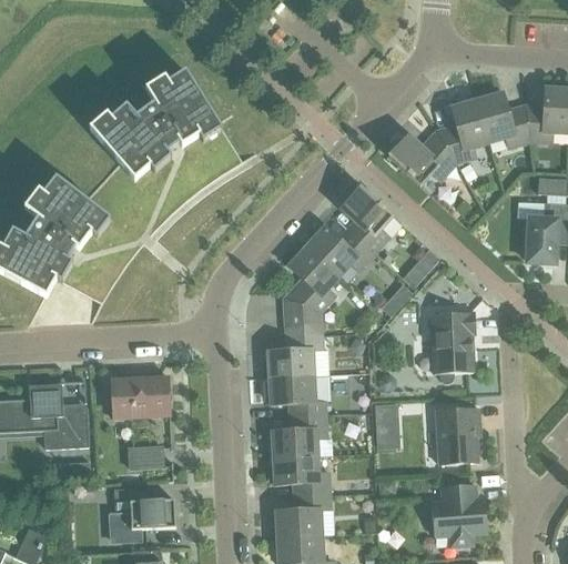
[(53,277),(57,279),(62,281),(69,284),(79,290),(102,302),(114,282),(127,264),(140,247),(143,243),(144,242),(151,234),(154,230),(170,214),(186,200),(204,185),(223,173),(243,161),(242,160),(223,129),(223,128),(201,93),(192,78),(154,101),(137,114),(133,118),(150,137),(120,162),(118,163),(87,199),(83,201),(61,185),(38,217),(26,235),(22,241),(62,262),(53,277)]
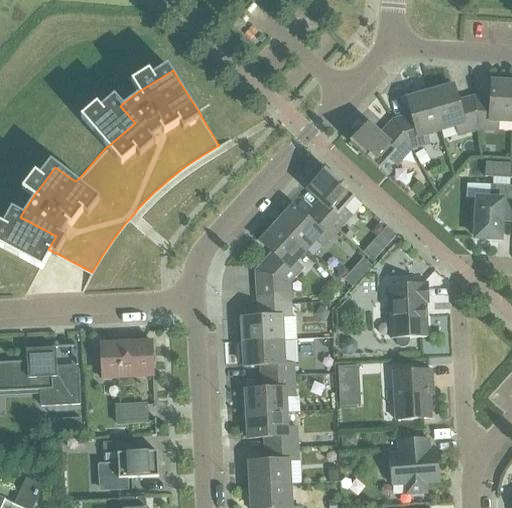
[(491,100),(475,99),(478,126),(490,126),(490,127),(496,127),(499,118),(511,118),(511,79),(492,79),(491,100)]
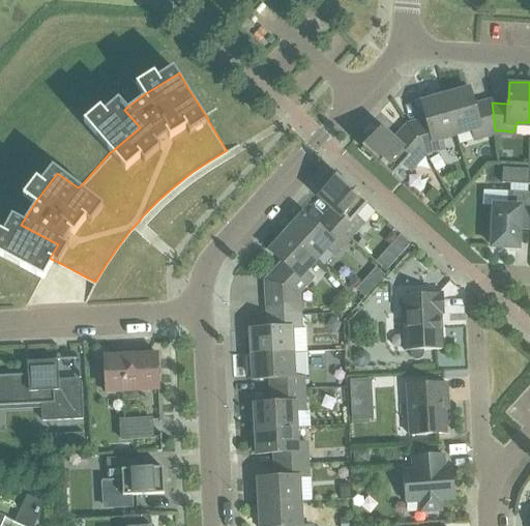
[(469,86),(445,93),(457,130),(471,127),(476,136),(482,134),(495,130),(492,103),(475,107),(469,86)]
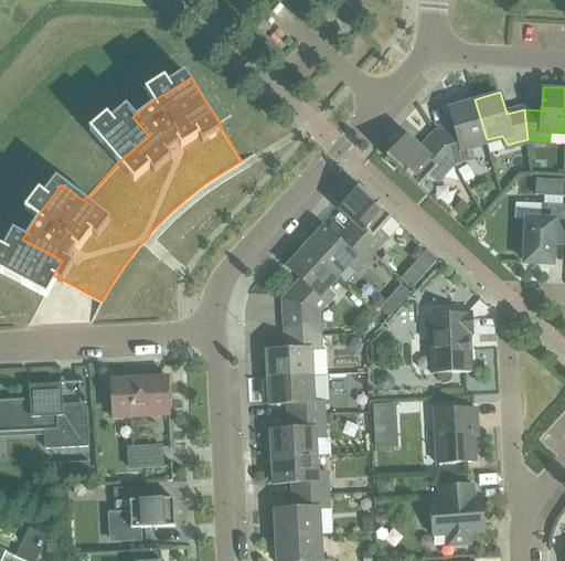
[(487,139),(475,99),(449,106),(456,129),(438,135),(454,160),(465,157),(472,156),(471,145),(487,139)]
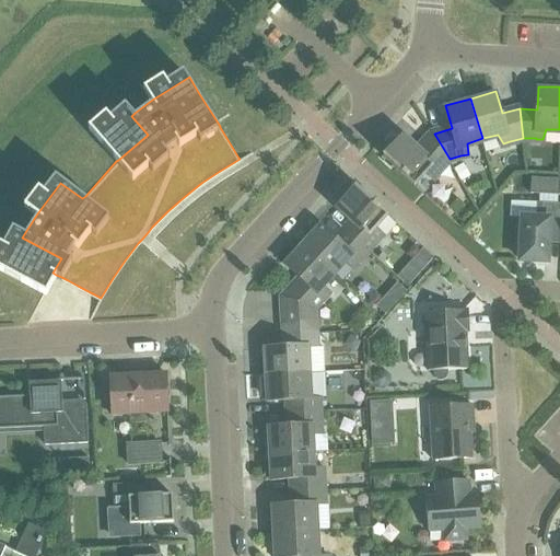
[(450,159),(434,134),(419,150),(401,135),(384,154),(415,183),(427,171),(435,175),(440,170),(450,159)]
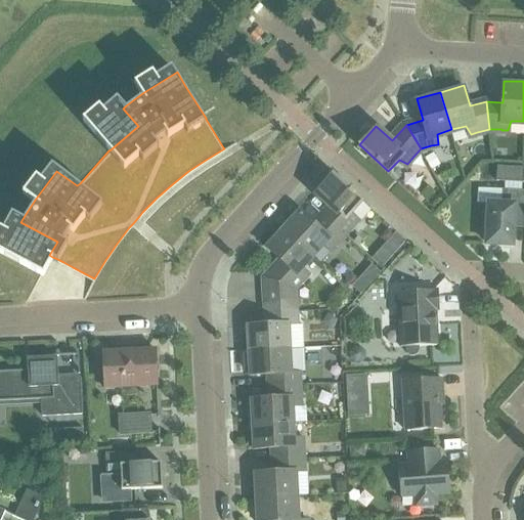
[(440,161),(434,149),(425,155),(431,166),(440,161)]
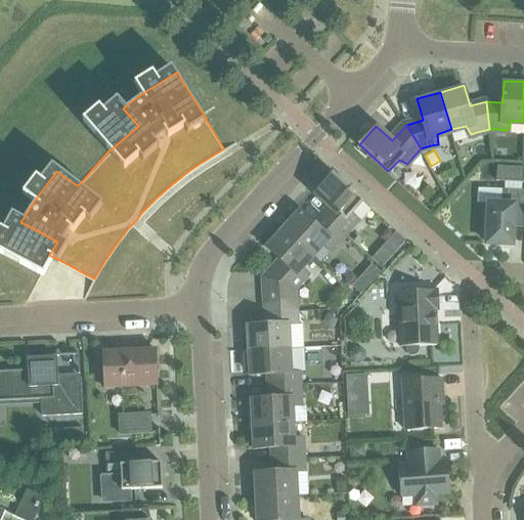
[(523,164),(497,163),(496,177),(523,179),(523,171),(523,164)]
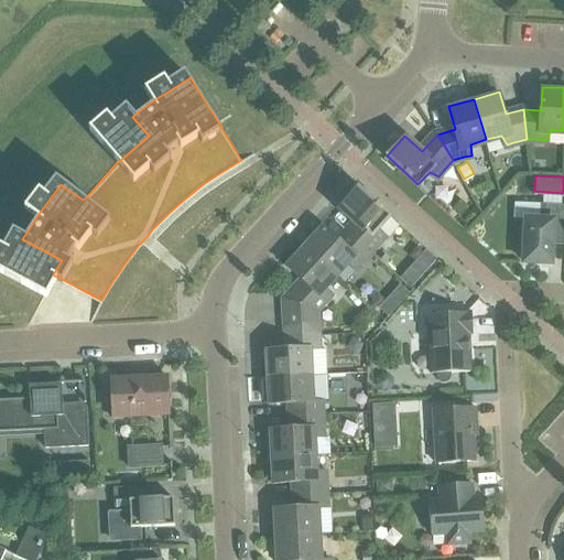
[(349,230),(371,250),(380,239),(381,240),(386,235),(379,226),(390,213),(359,185),(340,205),(358,221),(349,230)]
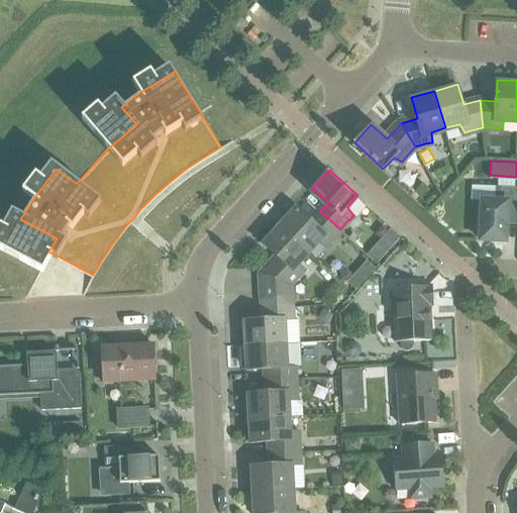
[(483,197),(481,237),(506,238),(507,212),(516,211),(516,184),(496,184),(495,198),(483,197)]
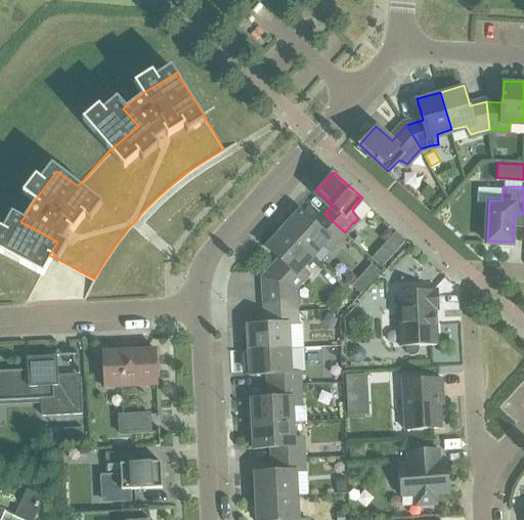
[(345,232),(324,214),(316,223),(300,209),(284,226),(313,253),(322,243),(332,247),(337,243),(336,242),(345,232)]
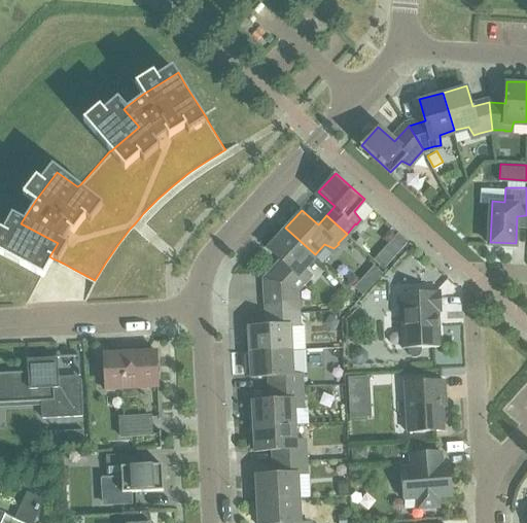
[(315,254),(285,228),(269,246),(285,260),(270,278),(271,301),(299,310),(297,287),(306,279),(311,274),(305,266),(315,254)]
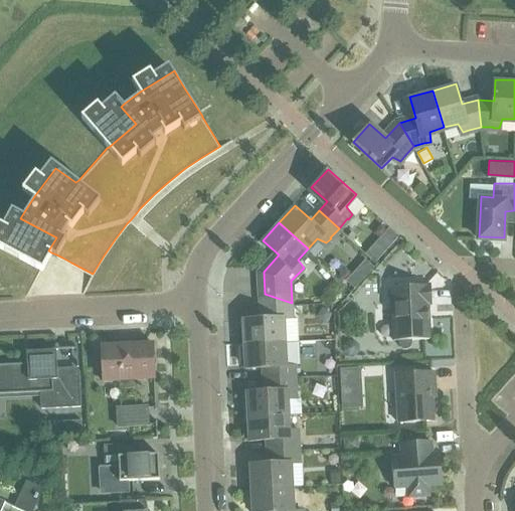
[(387,225),(376,237),(386,246),(397,234),(387,225)]
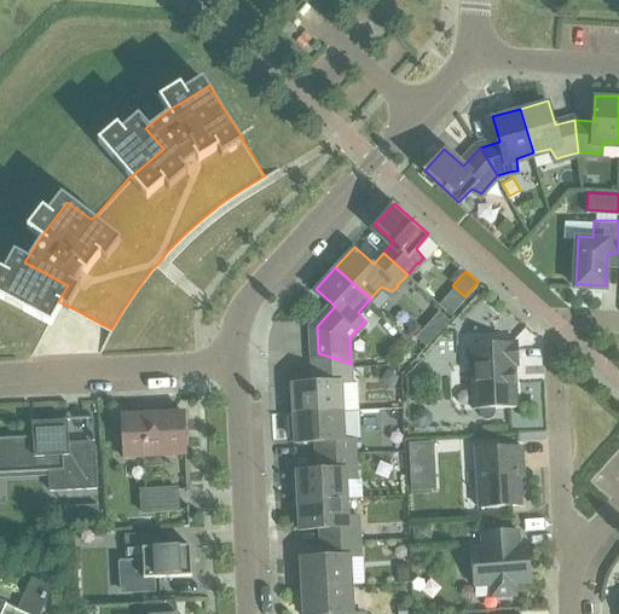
[(439,310),(427,323),(438,331),(449,319),(439,310)]
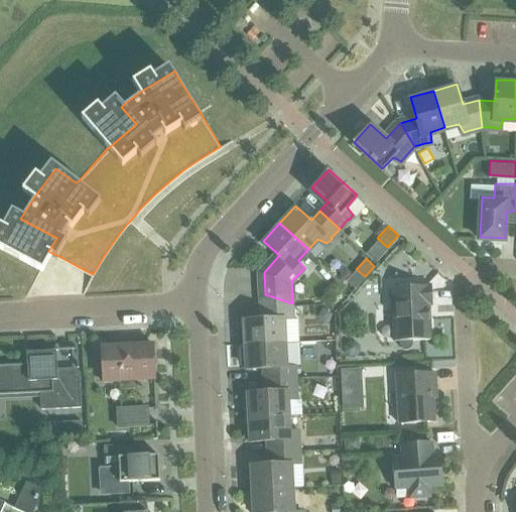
[(392,284),(394,339),(399,339),(399,342),(400,345),(403,347),(406,348),(410,347),(412,344),(413,341),(413,338),(430,337),(428,301),(432,301),(432,283),(392,284)]
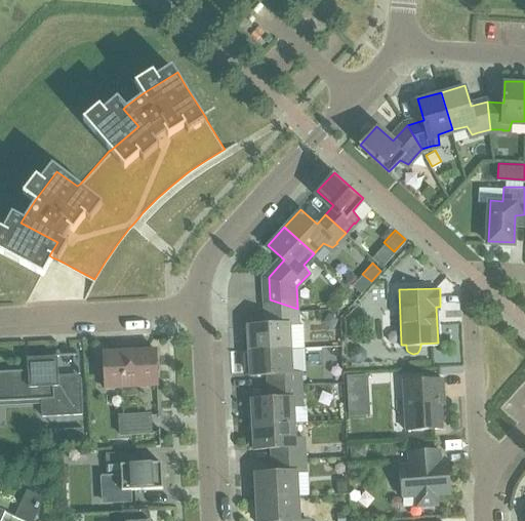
[(297,309),(270,299),(271,323),(249,324),(250,348),(289,346),(288,323),(297,322),(297,309)]
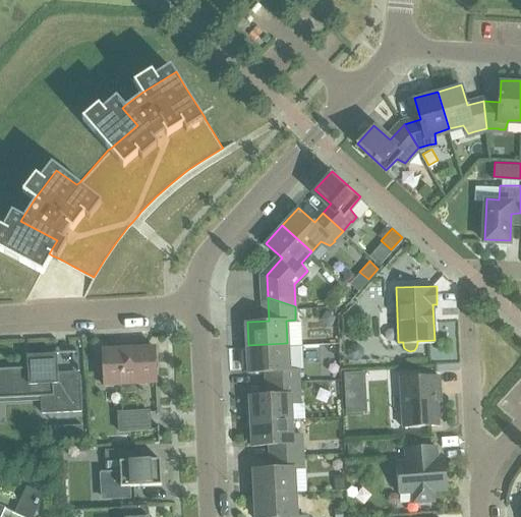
[(352,343),(348,347),(348,353),(353,357),(359,357),(363,353),(363,346),(358,342),(352,343)]
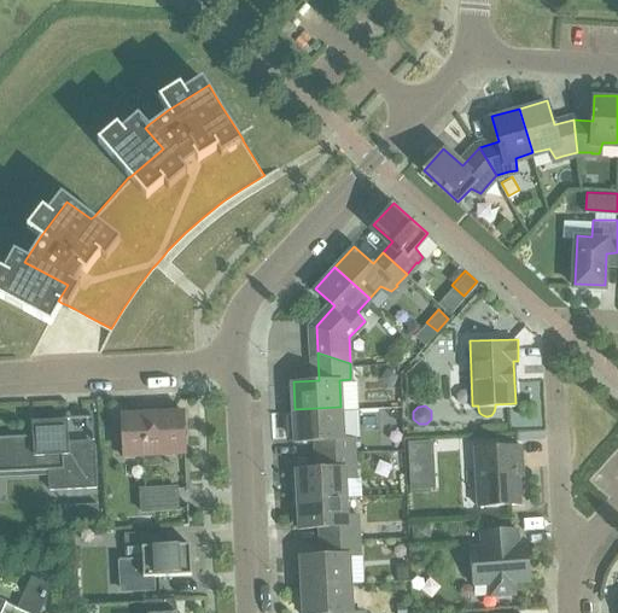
[(340,407),(295,409),(296,438),(322,437),(322,453),(354,451),(354,435),(343,435),(340,407)]
